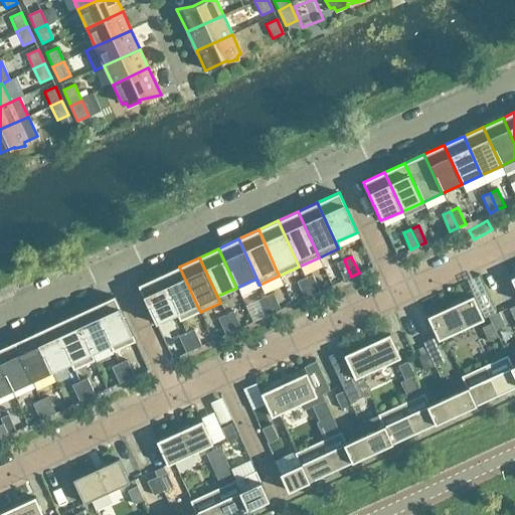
[(351,277),(344,260),(336,264),(344,281),(351,277)]
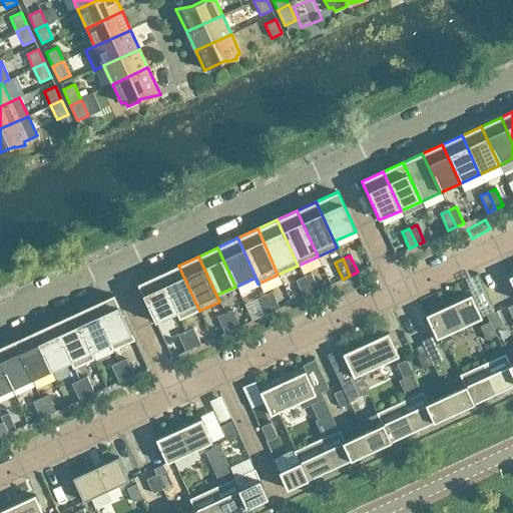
[(199,311),(178,266),(159,275),(179,320),(199,311)]
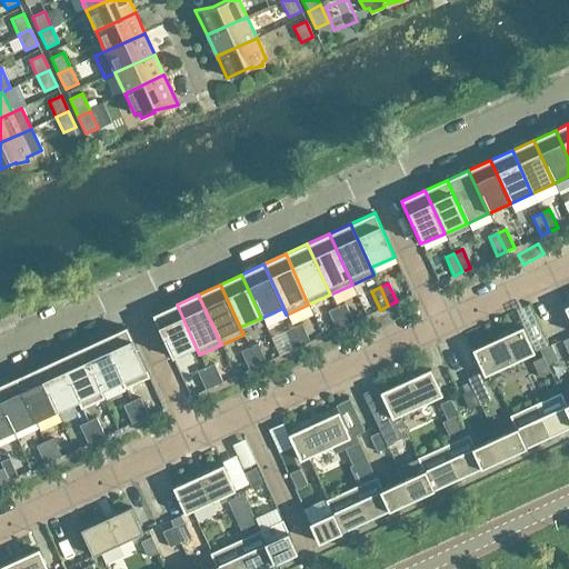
[(353,322),(345,303),(336,307),(345,326),(353,322)]
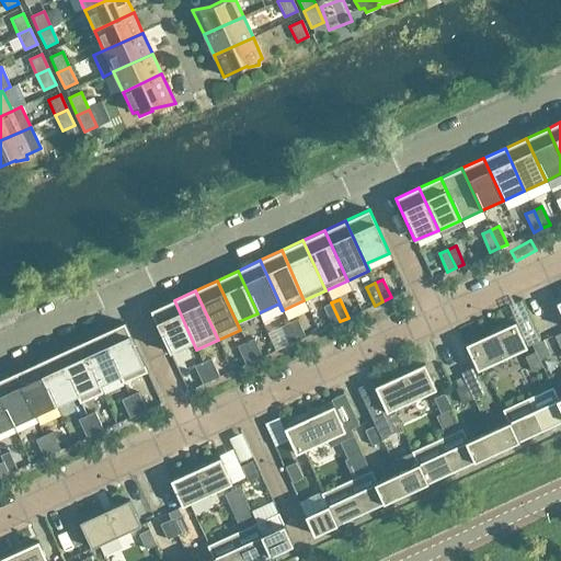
[(196,350),(174,300),(150,311),(170,353),(193,343),(196,350)]
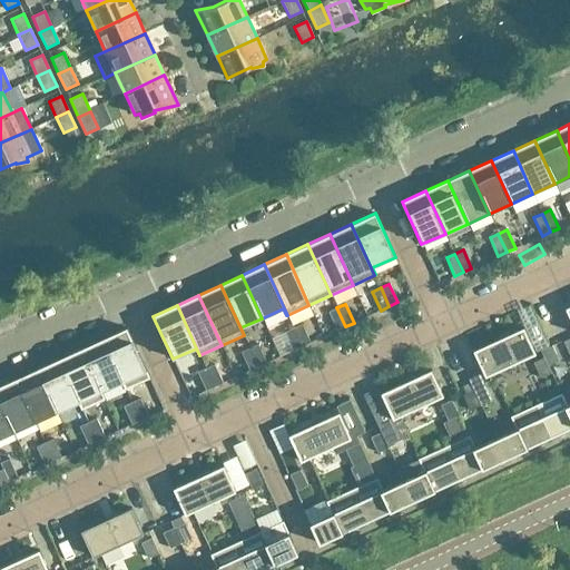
[(345,326),(336,307),(328,312),(336,331),(345,326)]
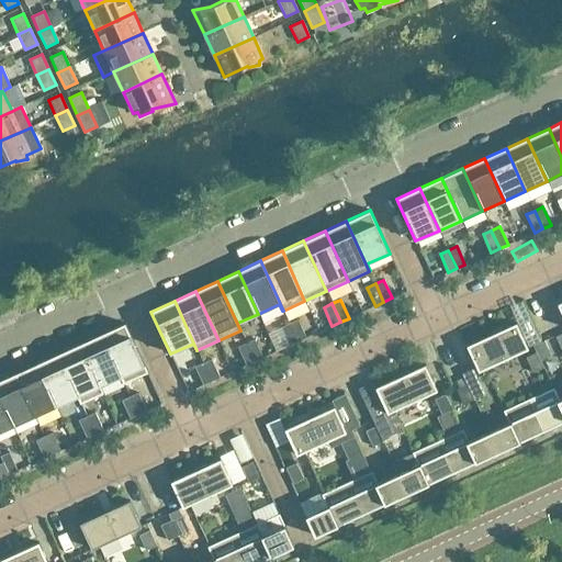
[(306,338),(298,319),(289,324),(298,341),(306,338)]
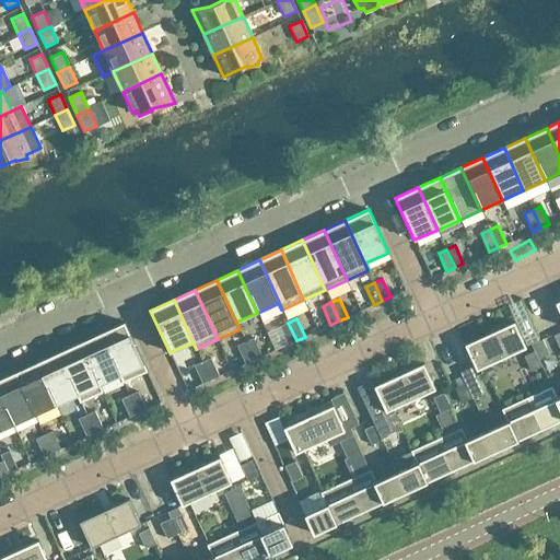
[(147,372),(125,322),(101,333),(124,383),(147,372)]
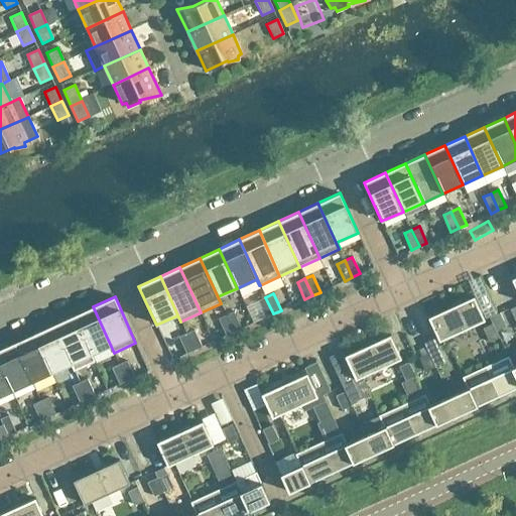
[(485,320),(474,296),(428,317),(439,341),(485,320)]
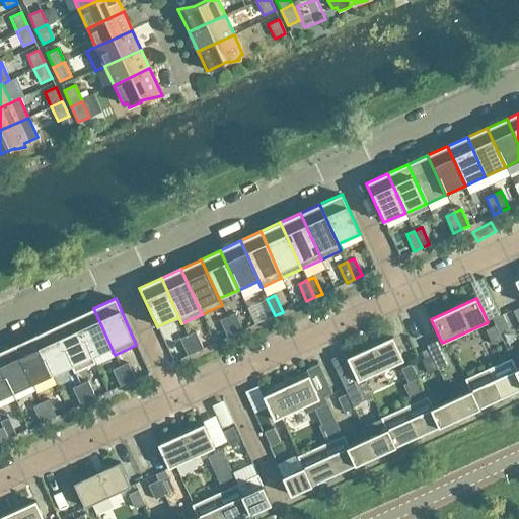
[(275,315),(267,299),(260,302),(267,319),(275,315)]
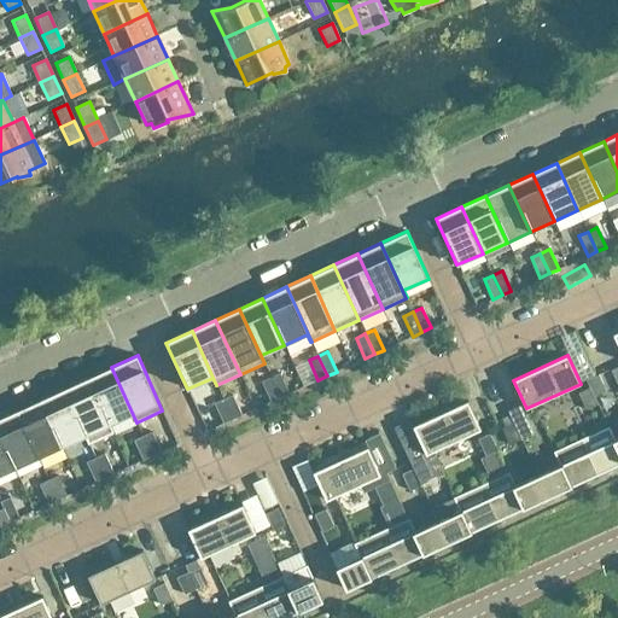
[(291,371),(303,394),(319,386),(308,363),(291,371)]
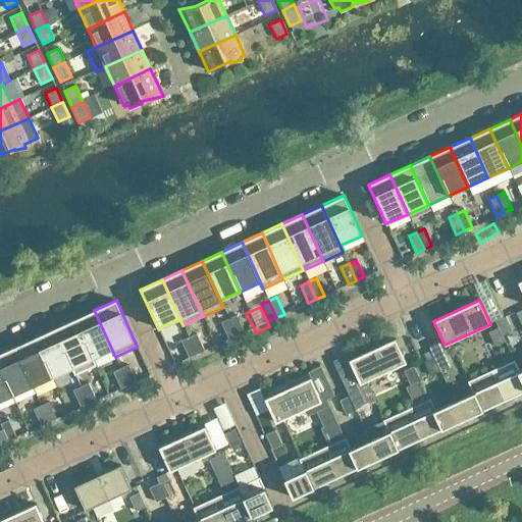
[(115,357),(94,310),(74,319),(93,359),(111,350),(114,357),(115,357)]
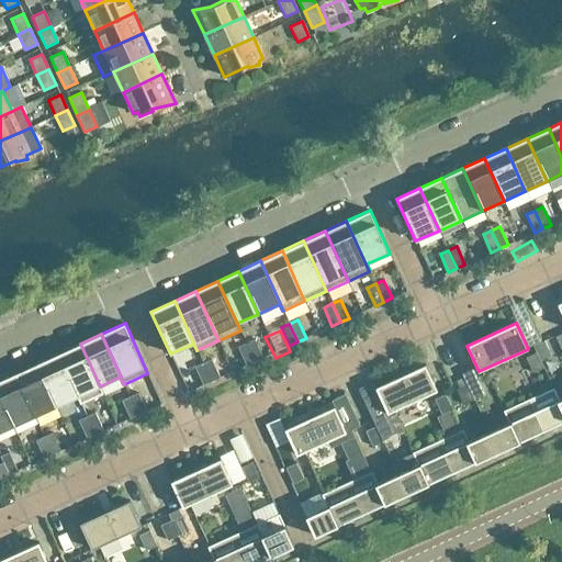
[(262,358),(255,340),(246,344),(255,361),(262,358)]
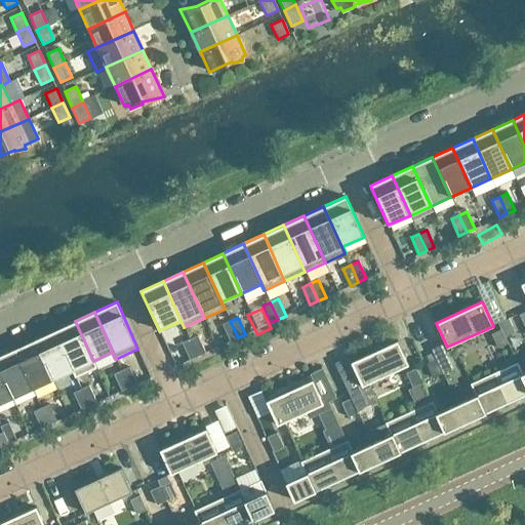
[(509,319),(498,324),(500,329),(505,337),(515,333),(511,325),(509,319)]
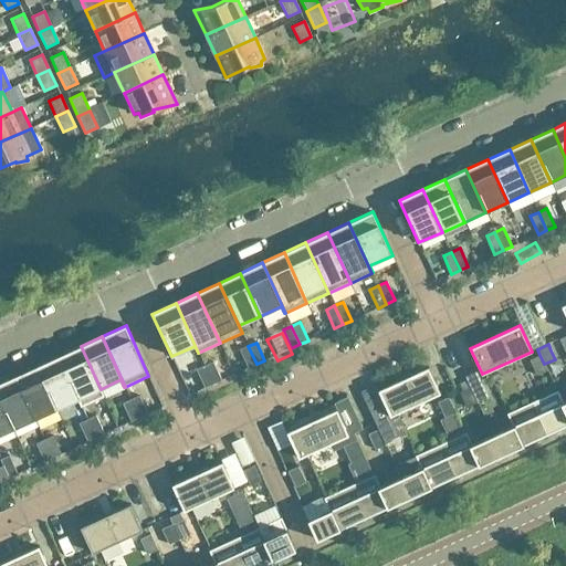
[(101,389),(81,346),(59,356),(82,407),(104,396),(101,389)]
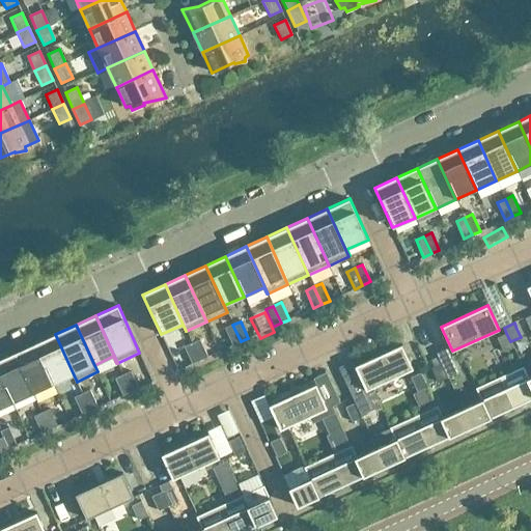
[(241,341),(232,325),(225,328),(232,345),(241,341)]
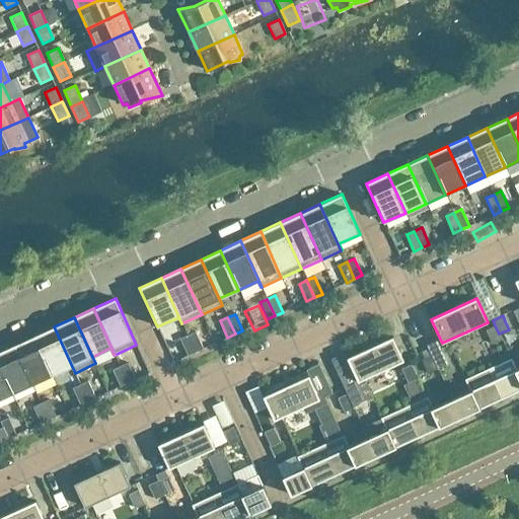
[(499,334),(495,325),(486,330),(492,345),(502,340),(499,334)]
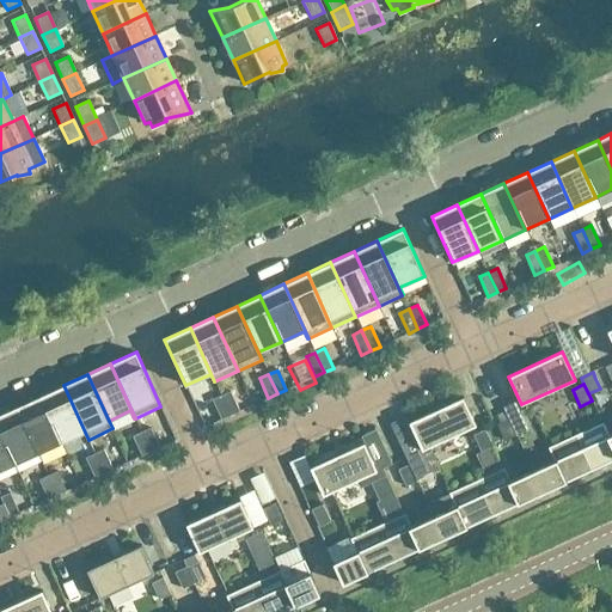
[(89,440),(63,385),(40,396),(60,442),(84,432),(87,440),(89,440)]
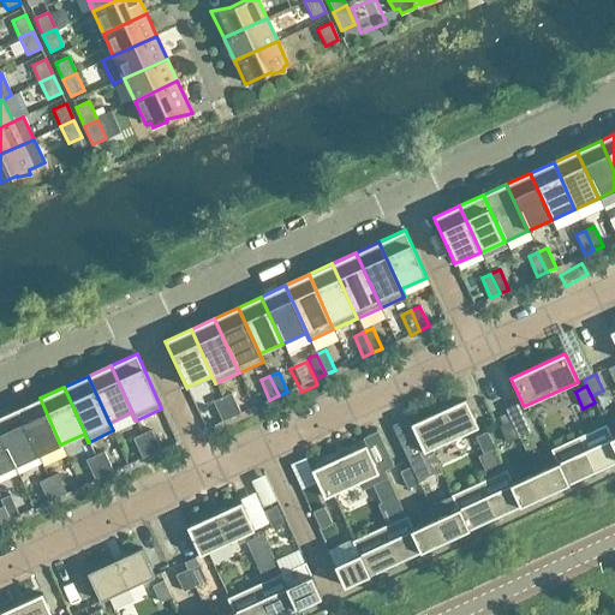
[(240,413),(231,393),(222,398),(231,417),(240,413)]
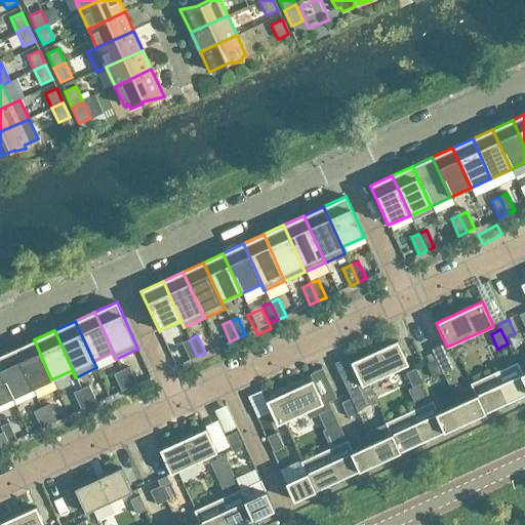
[(51,379),(34,339),(13,349),(32,389),(51,379)]
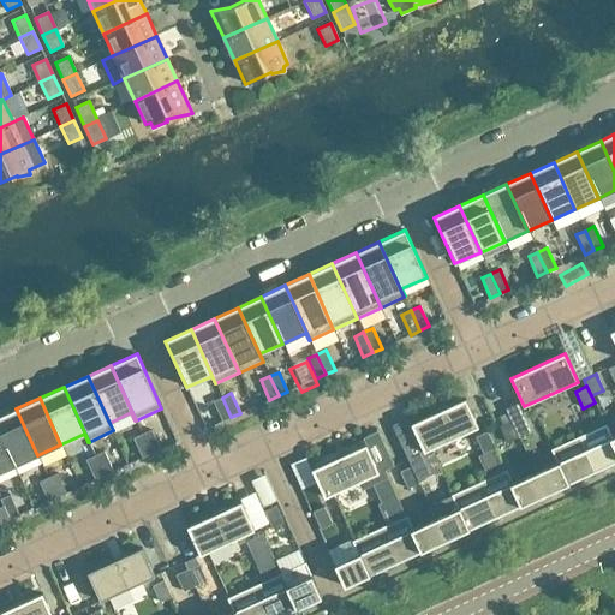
[(231,417),(222,398),(213,401),(222,422),(231,417)]
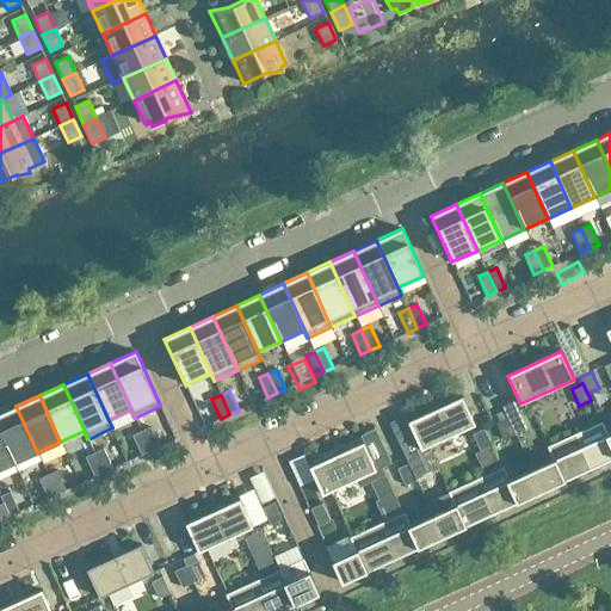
[(475,425),(462,396),(408,421),(421,449),(475,425)]
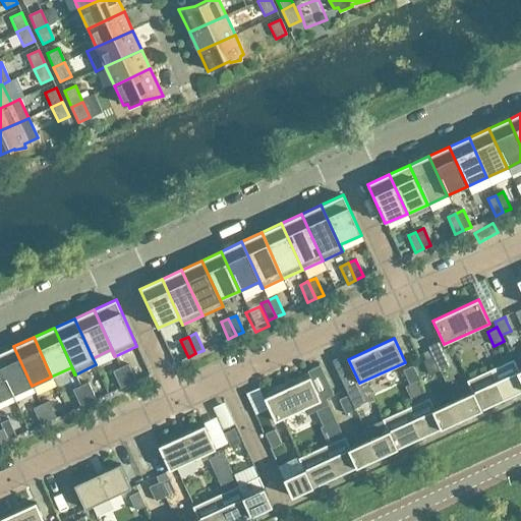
[(32,386),(13,346),(0,352),(0,369),(11,395),(32,386)]
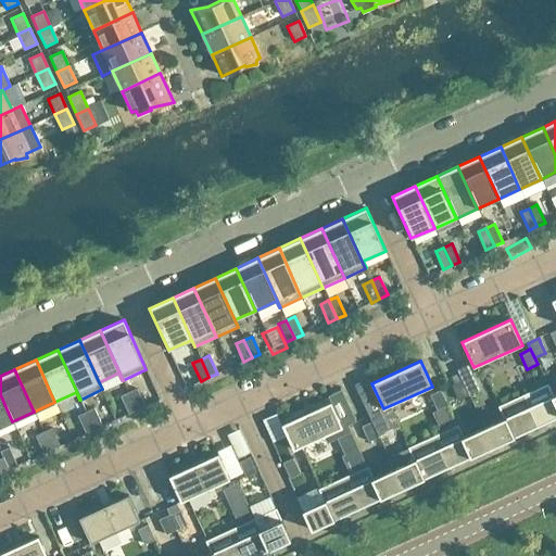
[(479,391),(472,376),(462,380),(468,395),(479,391)]
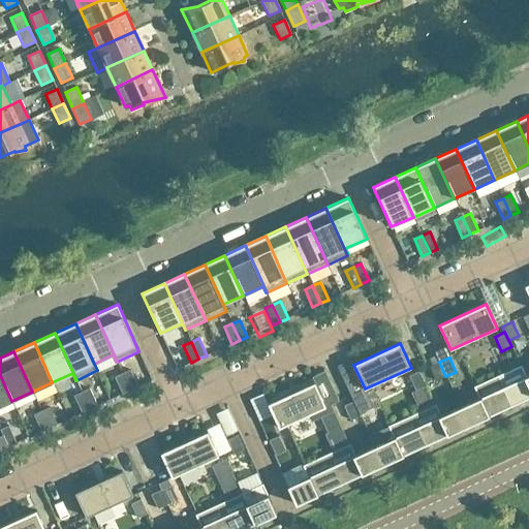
[(445,376),(439,362),(429,367),(436,381),(445,376)]
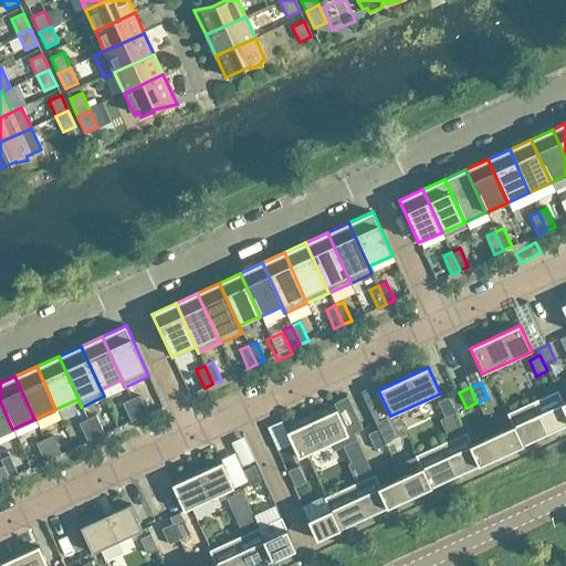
[(449,394),(457,413),(465,409),(458,390),(449,394)]
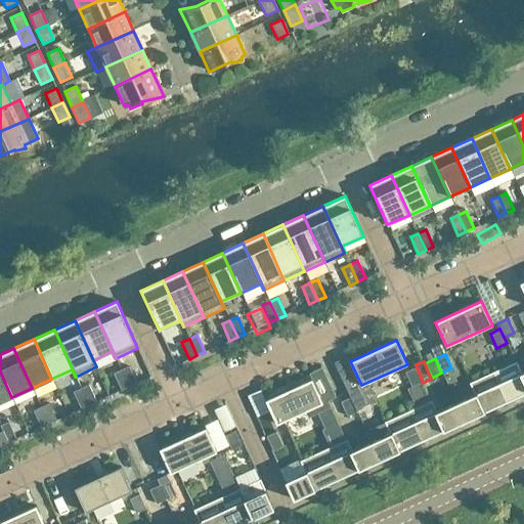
[(523,393),(523,370),(521,373),(516,361),(492,373),(507,402),(523,393)]
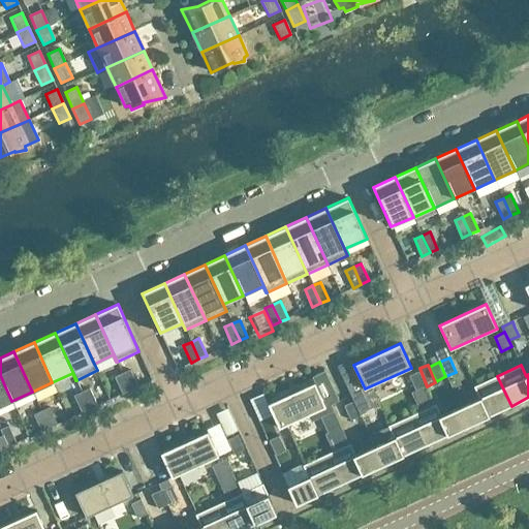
[(137,386),(130,370),(122,373),(130,391),(137,386)]
